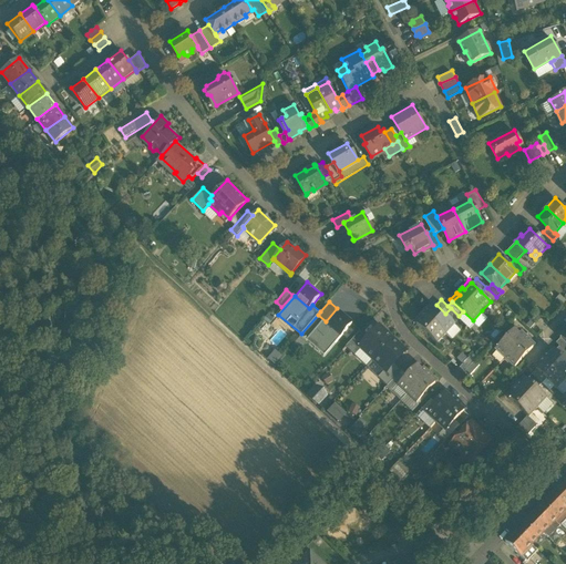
[(433,301),(426,308),(429,310),(435,304),(433,301)]
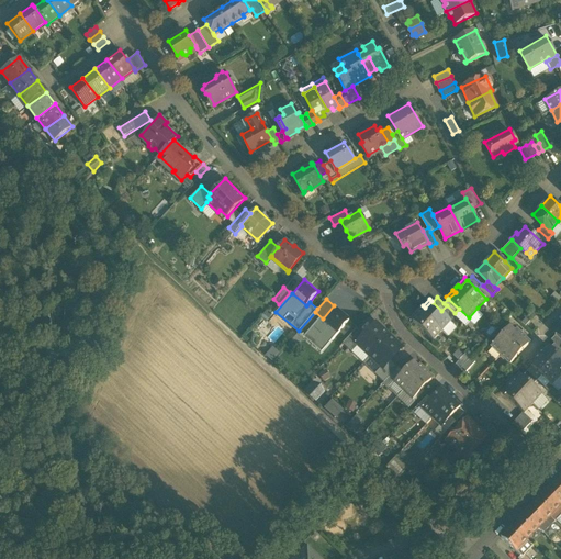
[(423,305),(421,309),(417,311),(419,313),(414,320),(434,338),(442,330),(451,320),(441,311),(433,302),(432,301),(425,308),(423,305)]
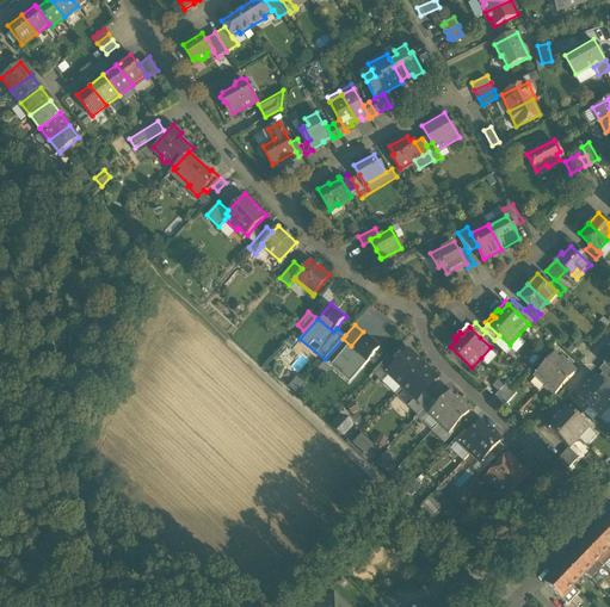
[(364,330),(363,332),(381,346),(381,345),(364,330)]
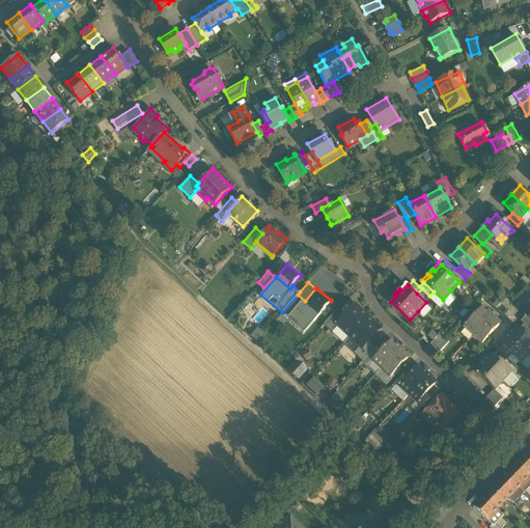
[(305,302),(319,314),(331,301),(315,288),(305,301),(305,302)]
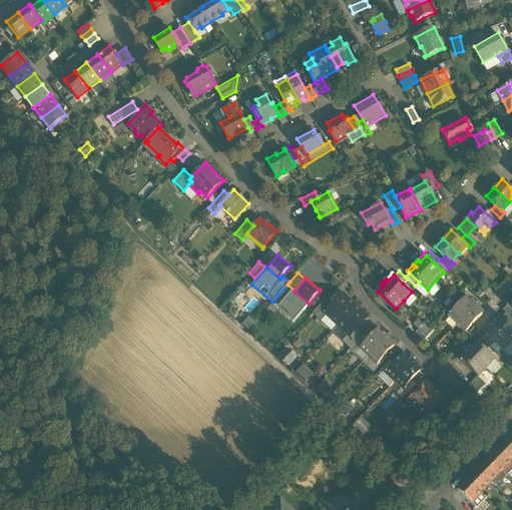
[(434,295),(442,287),(436,281),(428,290),(429,291),(434,295)]
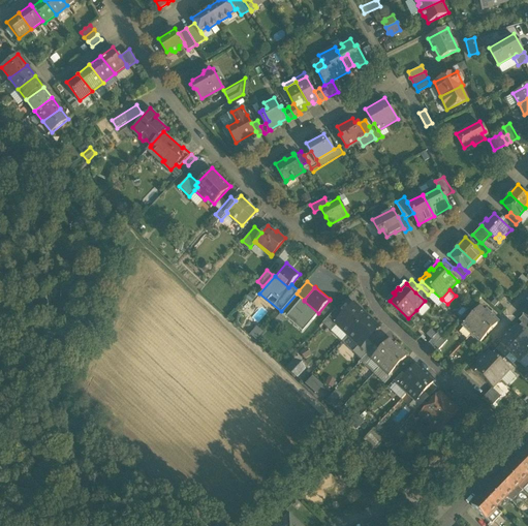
[(441,299),(432,290),(428,295),(438,305),(442,300),(441,299)]
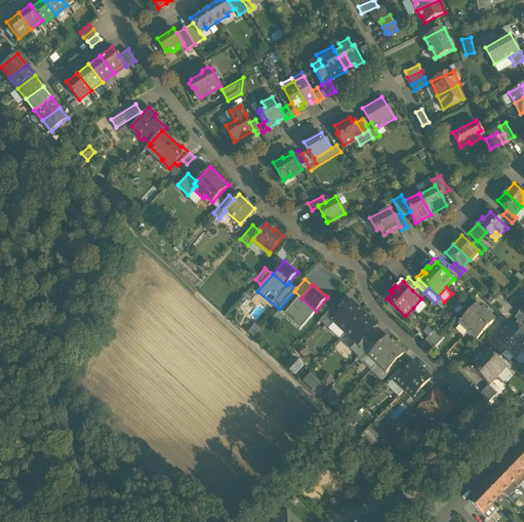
[(279,309),(301,328),(316,311),(301,298),(301,297),(294,291),(279,309)]
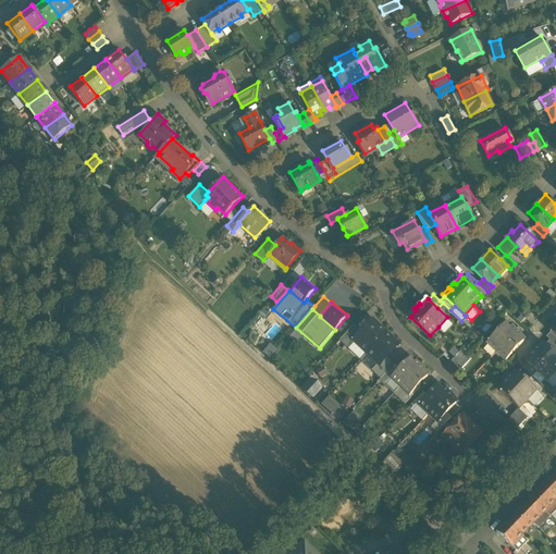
[(355,341),(367,352),(385,332),(380,328),(381,327),(374,319),(361,332),(357,337),(357,339),(355,341)]
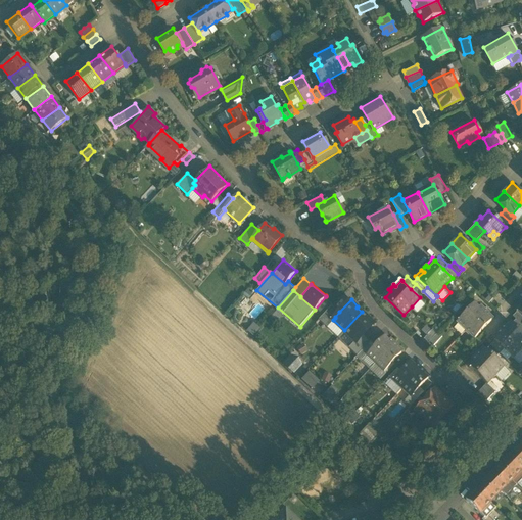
[(457,321),(466,329),(485,309),(482,306),(480,309),(474,302),(457,321)]
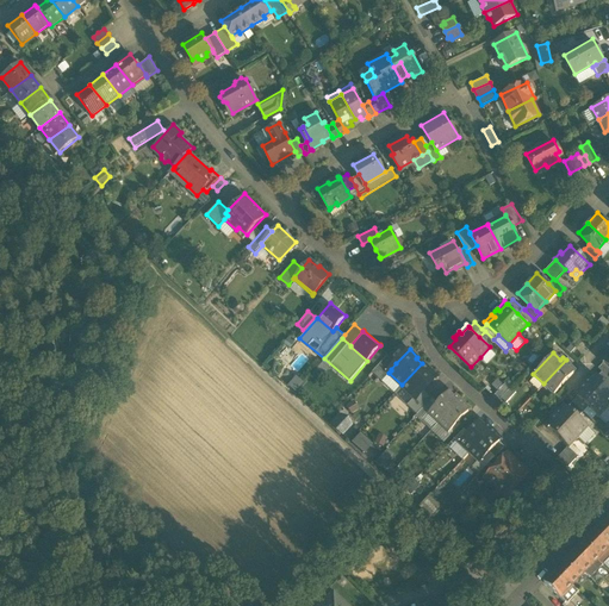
[(373,370),(383,380),(389,373),(391,370),(391,369),(396,363),(387,355),(373,370)]
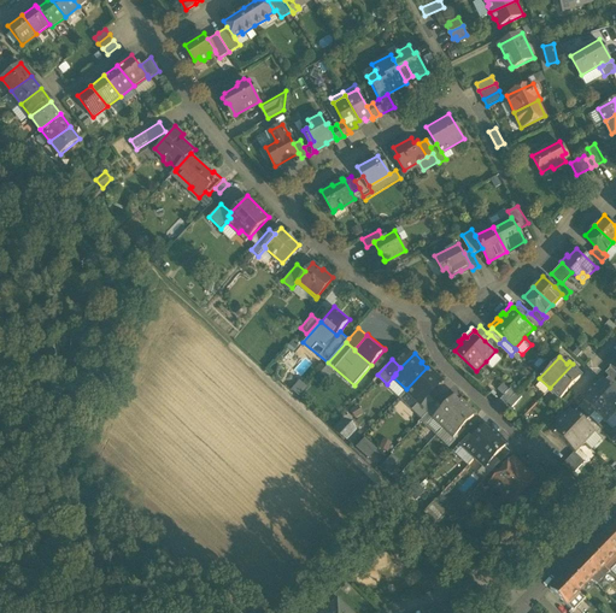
[(434,371),(422,361),(421,363),(427,367),(433,372),(434,371)]
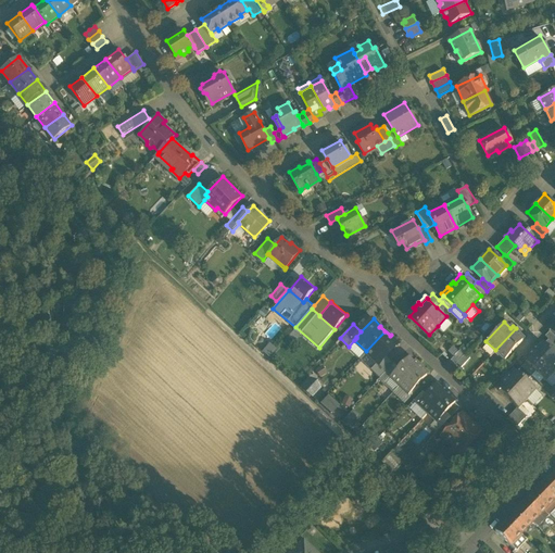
[(518,330),(516,328),(495,350),(505,360),(524,340),(516,334),(518,330)]
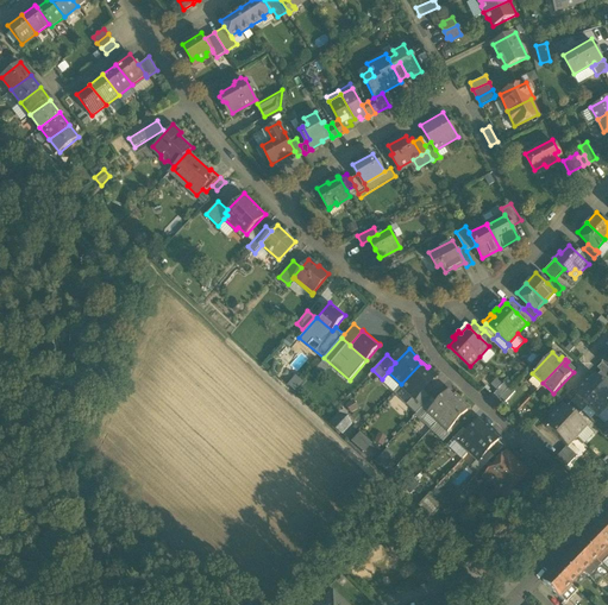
[(427,367),(421,363),(401,384),(403,386),(414,396),(415,394),(417,394),(417,395),(422,389),(436,375),(428,366),(427,367)]
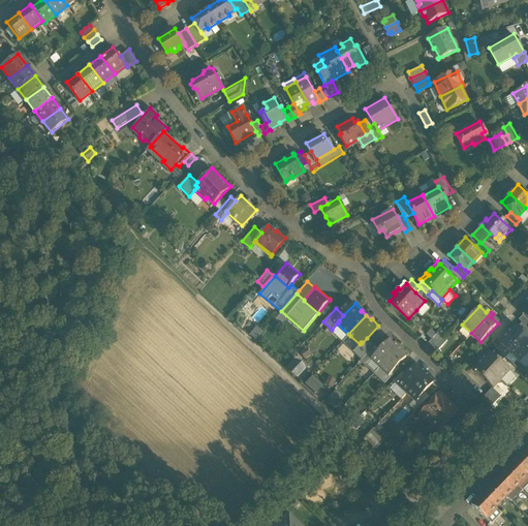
[(527,326),(522,320),(518,326),(527,334),(527,326)]
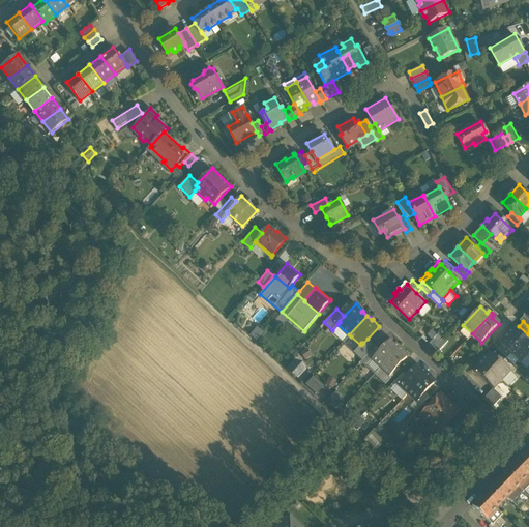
[(512,332),(518,325),(516,323),(509,329),(512,332)]
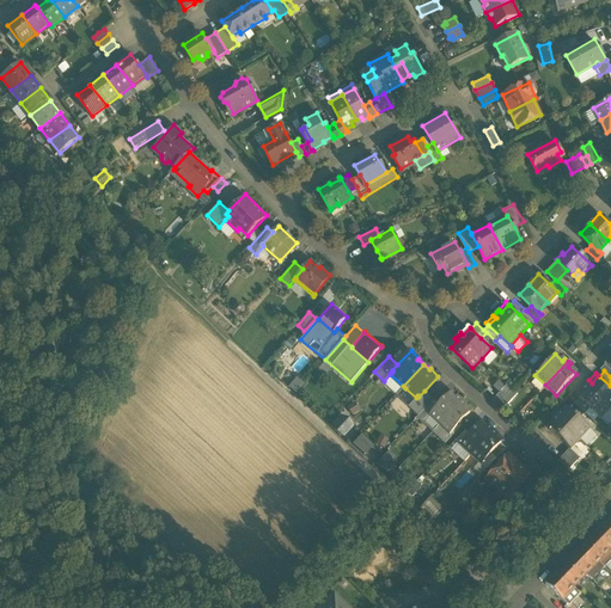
[(298,375),(289,385),(298,391),(306,381),(298,375)]
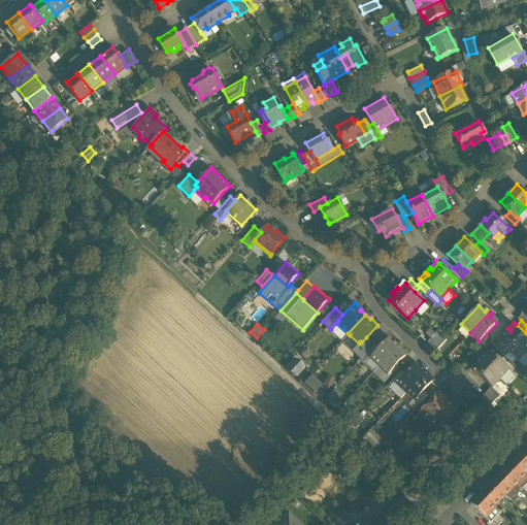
[(507,328),(505,331),(526,351),(526,333),(517,325),(516,324),(511,331),(507,328)]
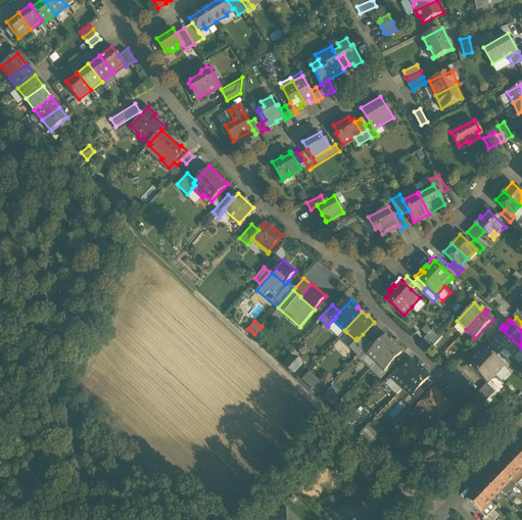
[(443,335),(438,331),(434,327),(433,327),(425,336),(429,340),(434,345),(443,335)]
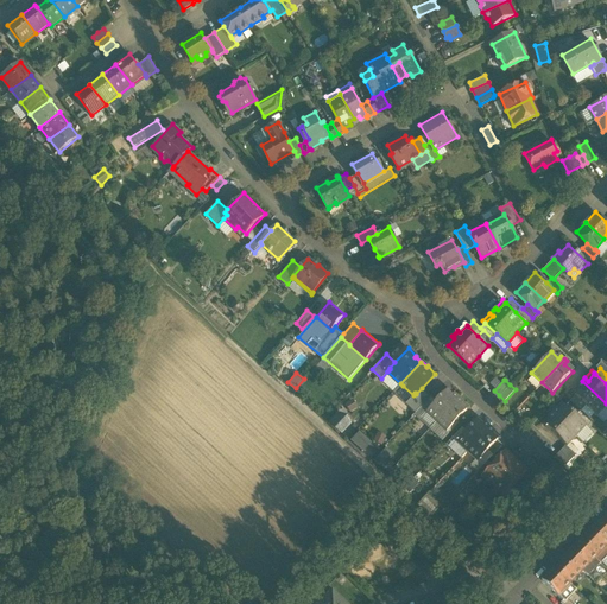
[(596,414),(606,404),(582,381),(580,383),(582,386),(575,394),(586,405),(596,414)]
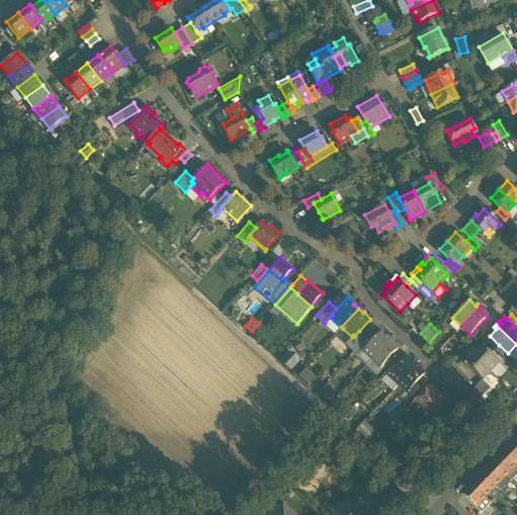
[(487,334),(490,336),(496,329),(494,327),(487,334)]
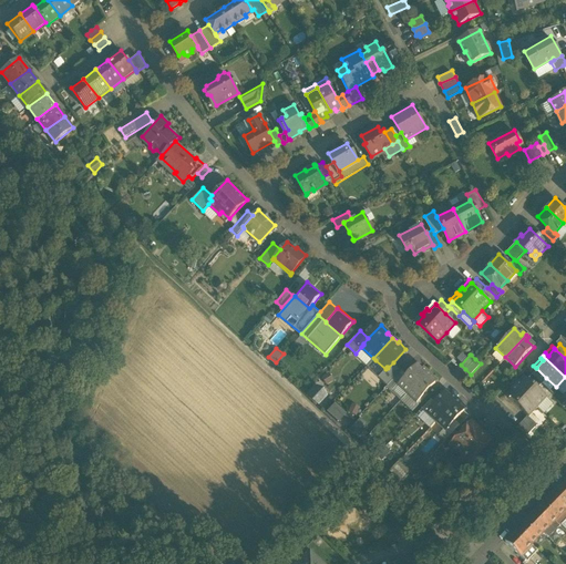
[(423,370),(425,368),(419,361),(417,363),(423,370)]
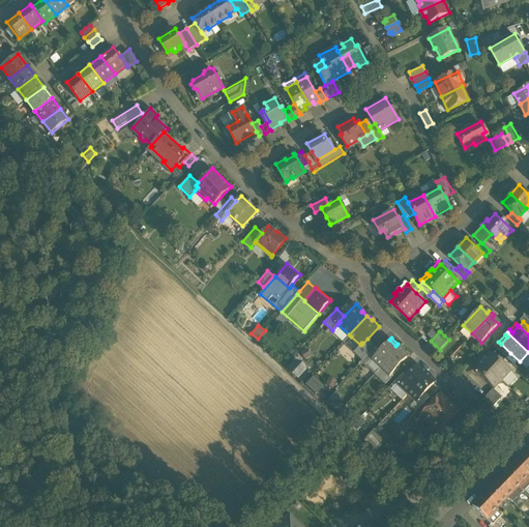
[(354,351),(362,359),(376,346),(368,339),(362,344),(362,343),(361,343),(360,345),(354,351)]
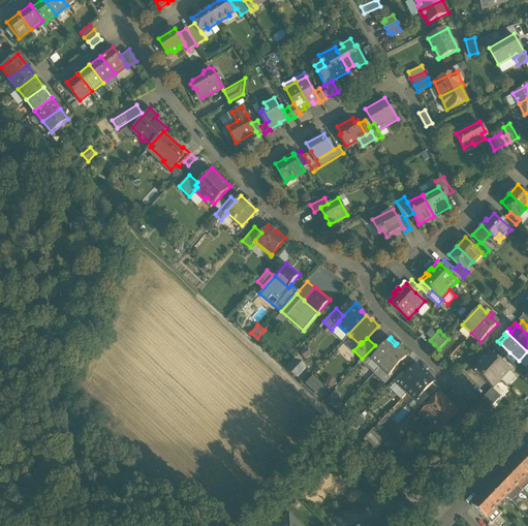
[(370,359),(379,367),(400,345),(397,343),(395,345),(389,339),(370,359)]
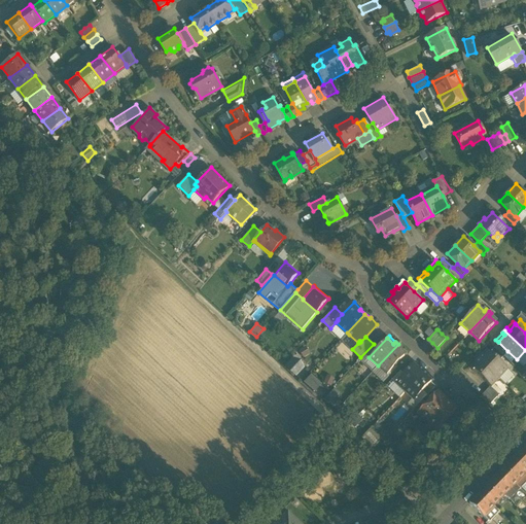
[(498,342),(495,346),(503,355),(507,351),(498,342)]
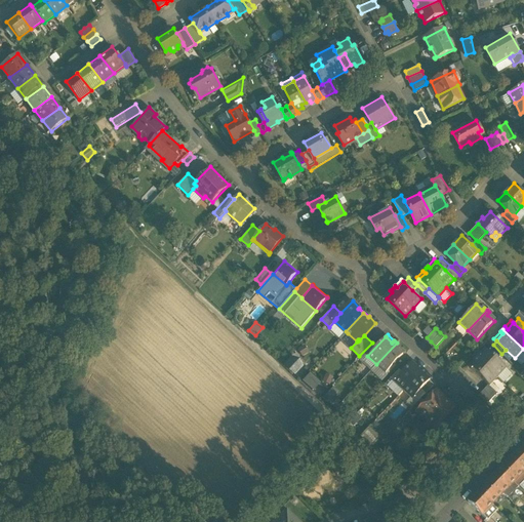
[(399,346),(397,343),(376,364),(386,372),(394,363),(402,355),(403,354),(397,348),(399,346)]
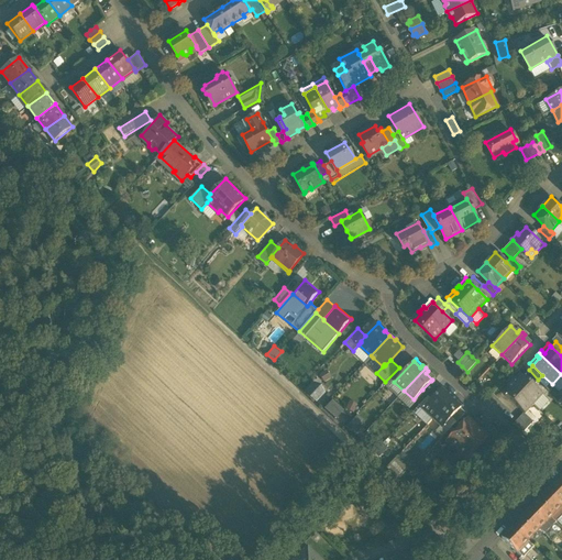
[(533,385),(538,380),(529,370),(524,375),(533,385)]
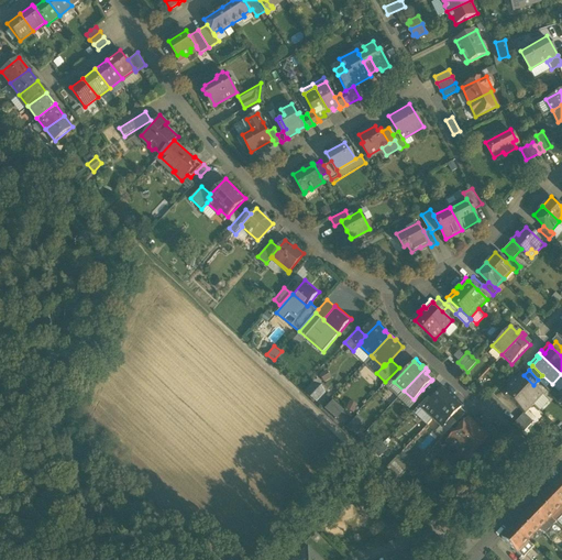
[(426,373),(432,380),(434,376),(428,371),(426,373)]
